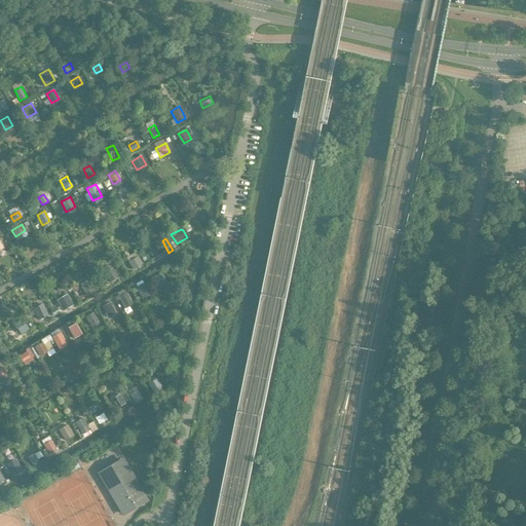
[(154,250),(157,255),(164,251),(161,246),(154,250)]
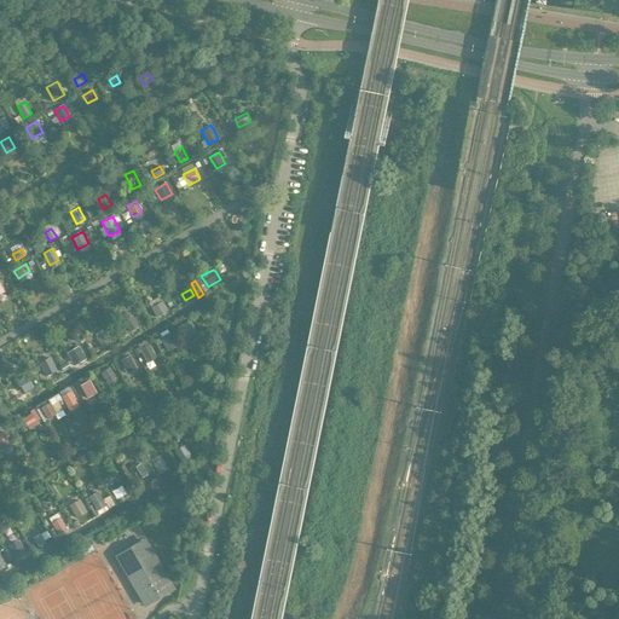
[(168,312),(162,301),(151,308),(156,318),(166,312),(168,312)]
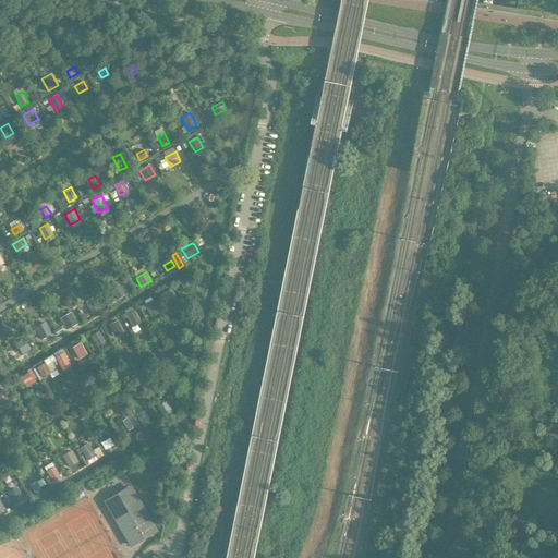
[(182,283),(185,289),(193,284),(190,279),(182,283)]
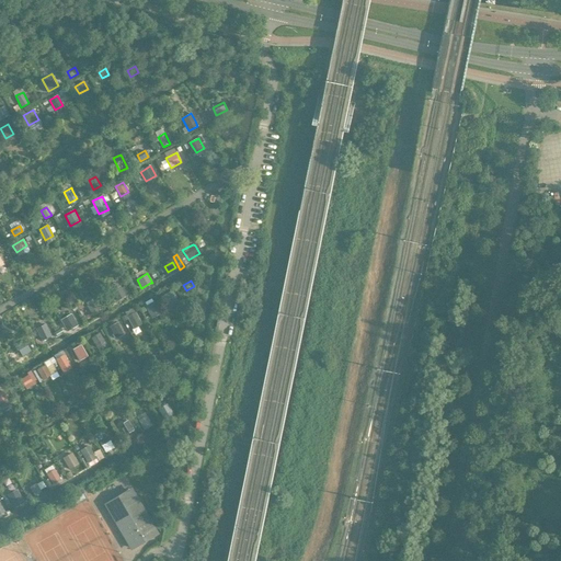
[(111,292),(117,300),(125,296),(119,287),(111,292)]
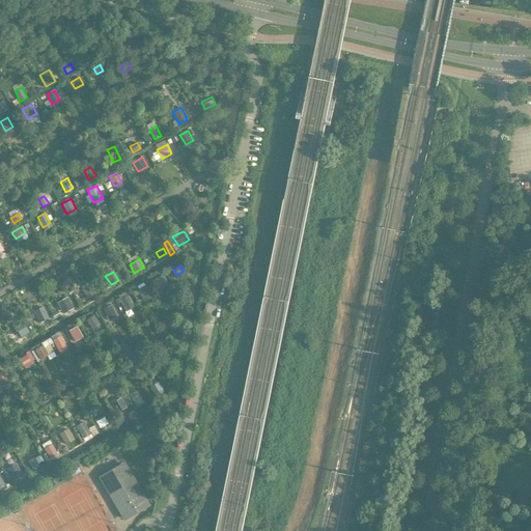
[(152,281),(156,286),(163,282),(160,277),(152,281)]
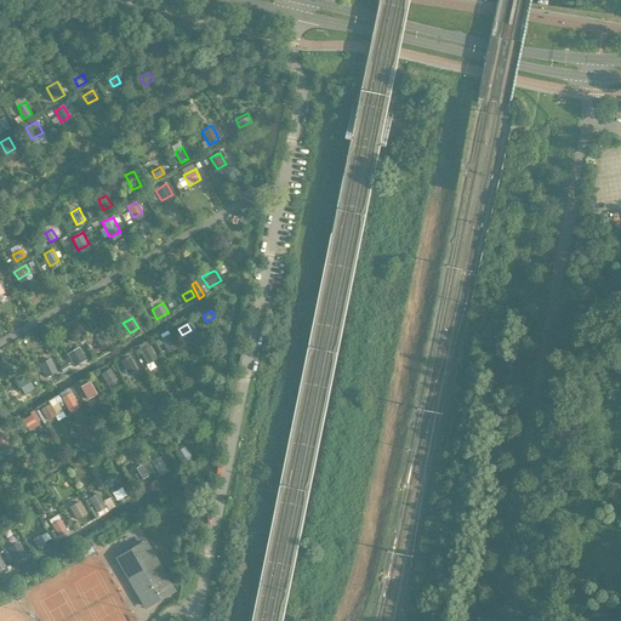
[(96,339),(102,349),(110,346),(104,334),(96,339)]
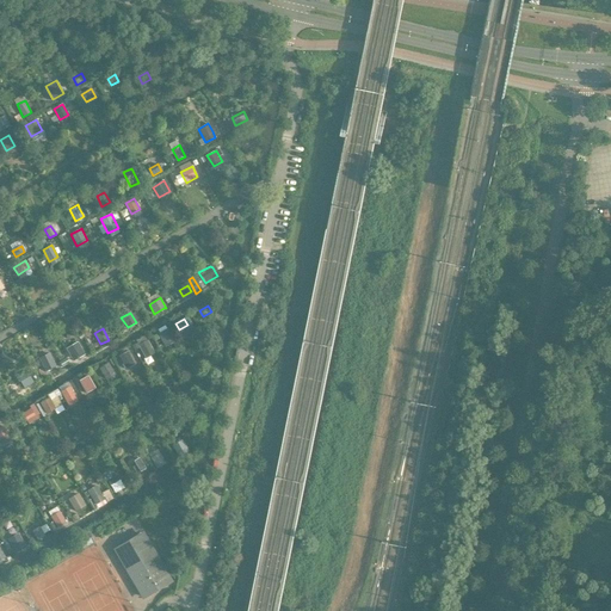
[(174,341),(167,328),(158,334),(166,347),(174,341)]
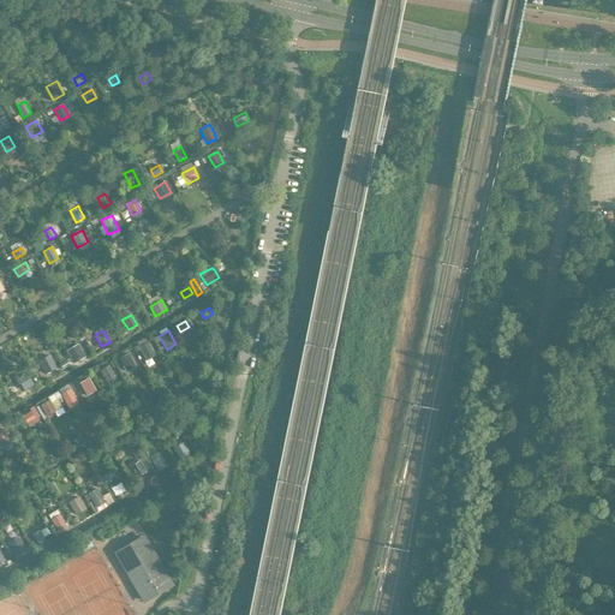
[(155,356),(148,342),(139,347),(147,362),(155,356)]
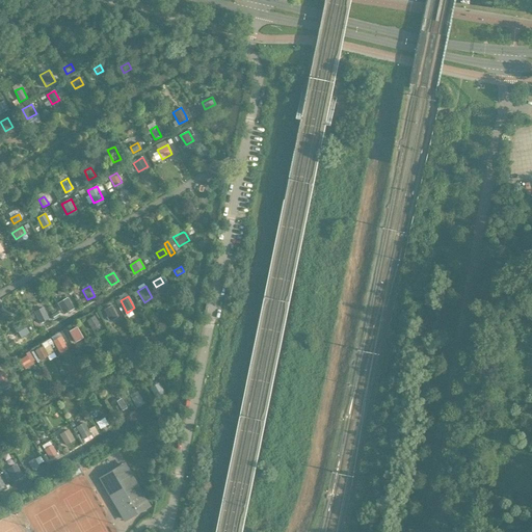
[(61,309),(64,314),(72,310),(69,304),(61,309)]
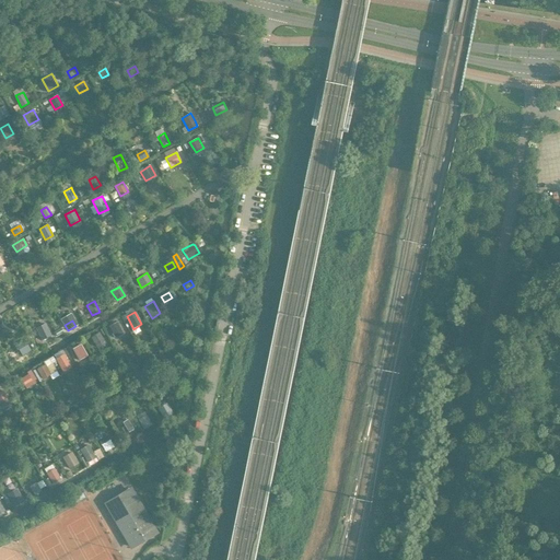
[(51,336),(46,323),(35,328),(42,341),(51,336)]
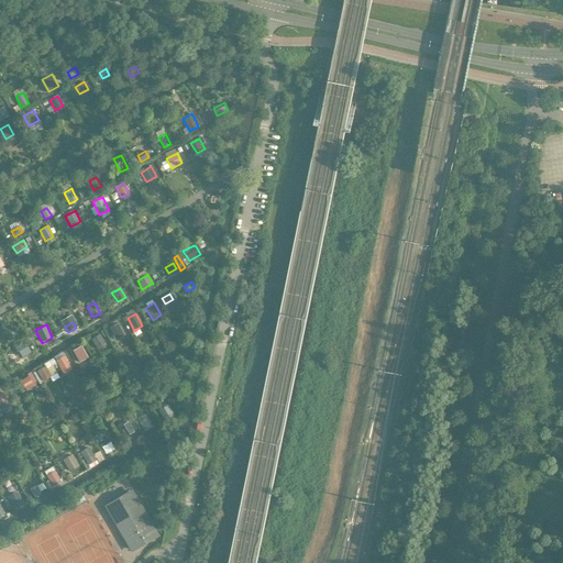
[(124,337),(118,324),(109,329),(117,341),(124,337)]
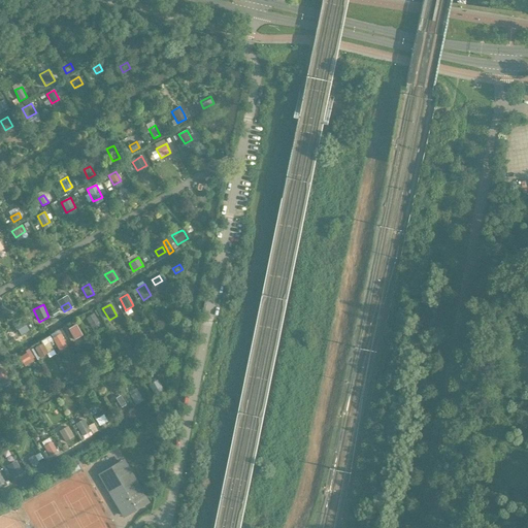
[(99,324),(94,314),(86,318),(92,328),(99,324)]
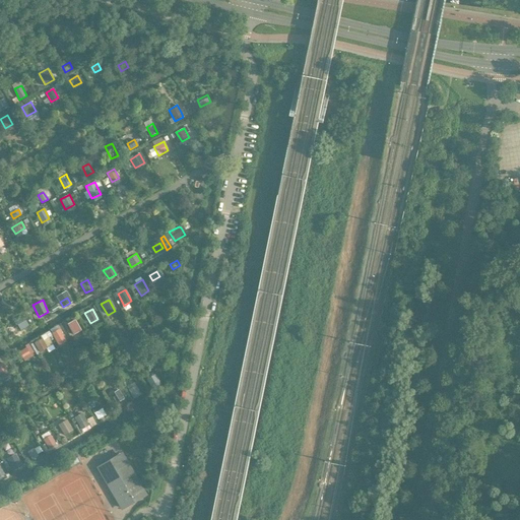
[(30,326),(23,314),(14,320),(21,331),(30,326)]
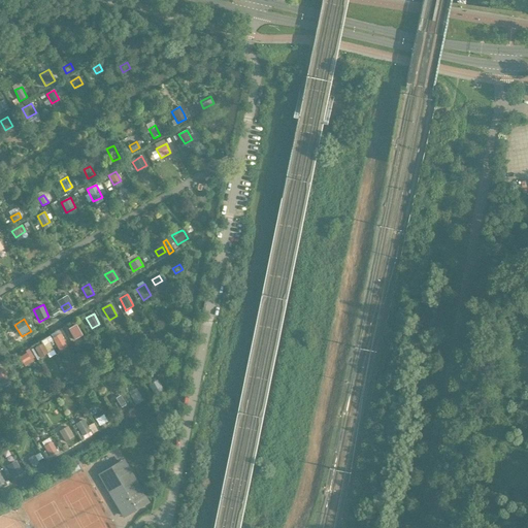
[(83,336),(75,325),(68,328),(72,334),(75,340),(83,336)]
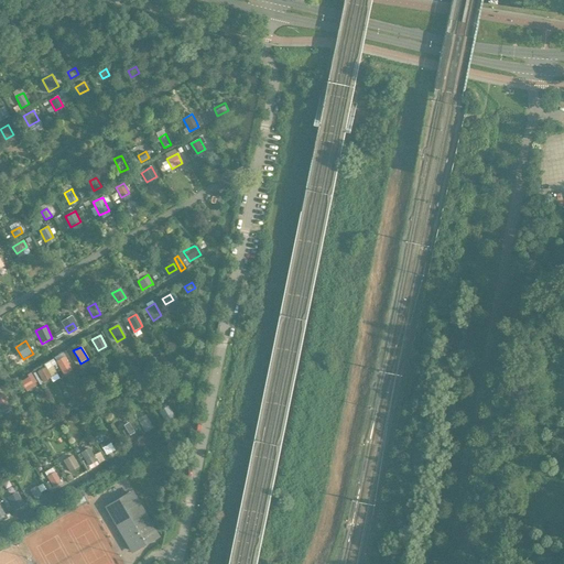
[(72,370),(64,357),(56,361),(64,375),(72,370)]
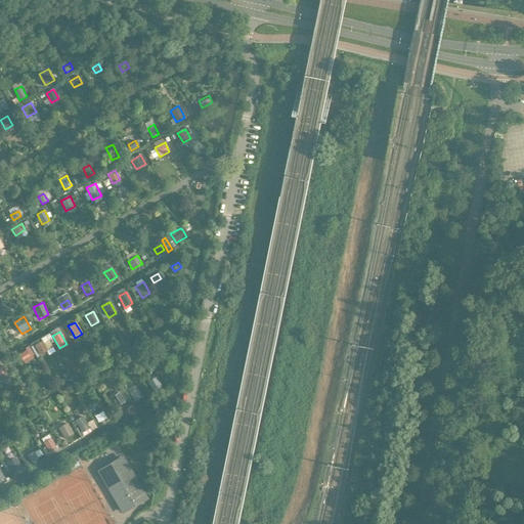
[(48,351),(42,341),(35,346),(40,355),(48,351)]
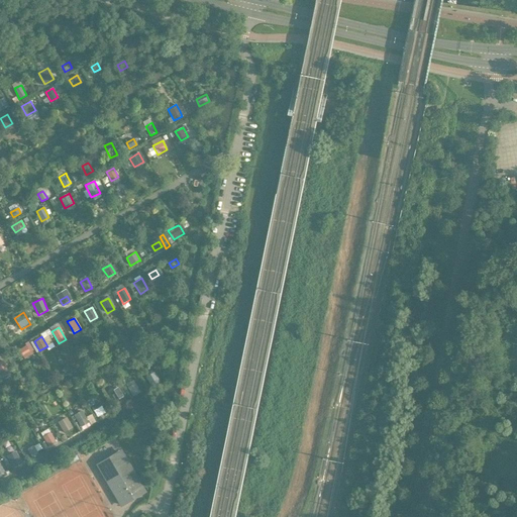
[(33,351),(29,344),(19,349),(24,358),(33,353),(32,352),(33,351)]
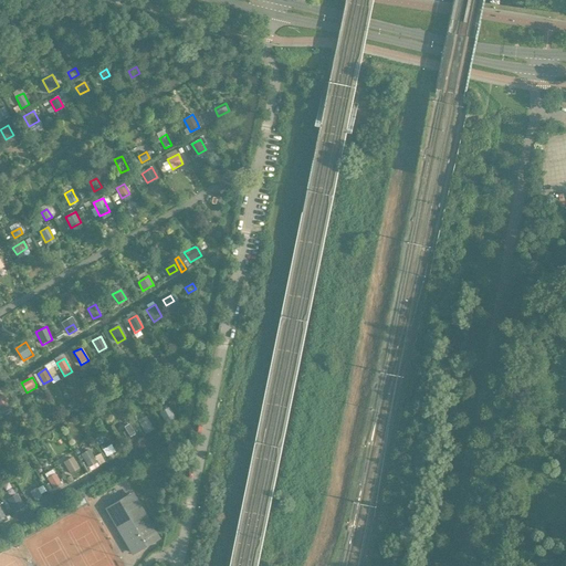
[(169,410),(161,415),(166,422),(174,418),(169,410)]
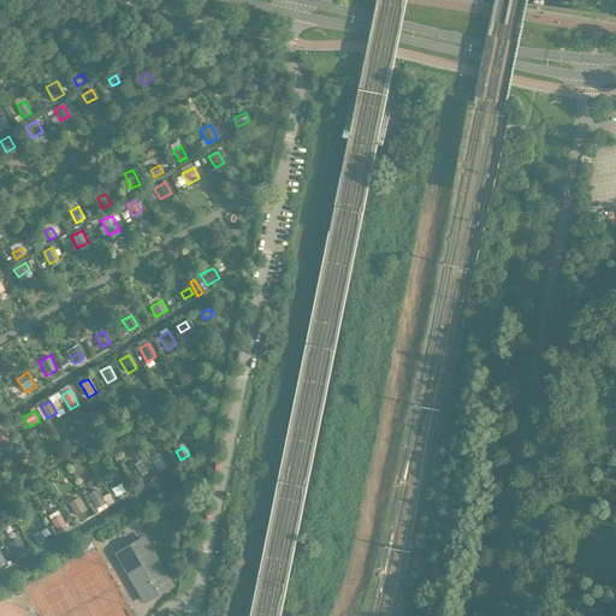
[(160,457),(152,462),(158,473),(166,468),(160,457)]
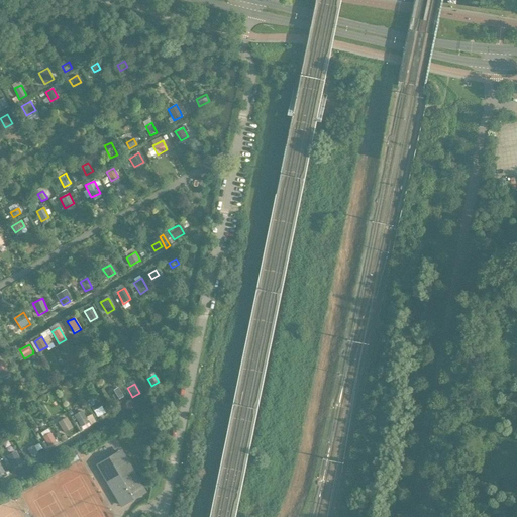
[(115,394),(112,395),(115,401),(122,396),(118,389),(113,392),(115,394)]
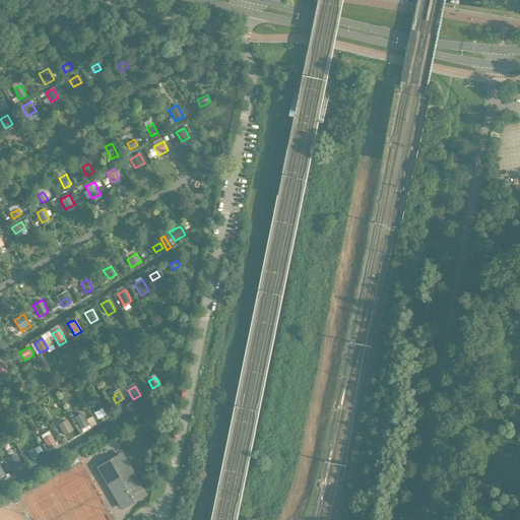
[(102,409),(94,413),(98,418),(105,415),(102,409)]
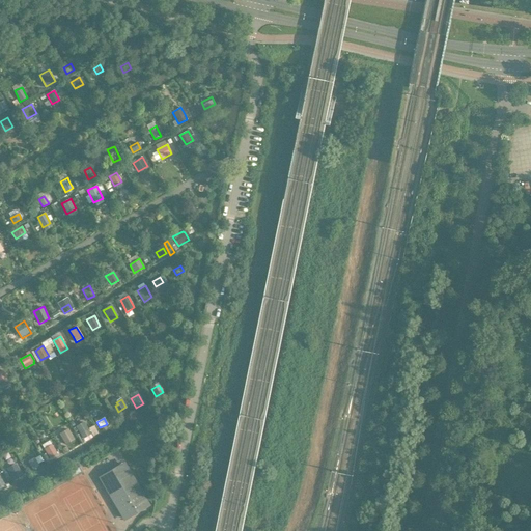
[(90,434),(84,422),(76,426),(83,438),(90,434)]
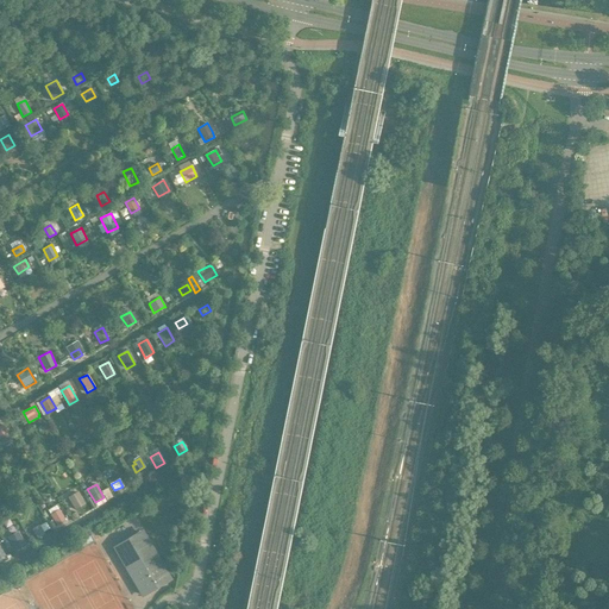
[(75,510),(86,504),(79,491),(68,498),(75,510)]
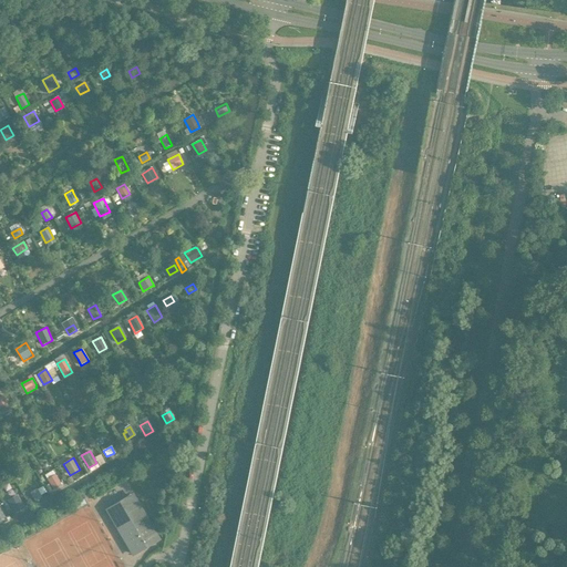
[(55,475),(47,480),(53,490),(61,485),(55,475)]
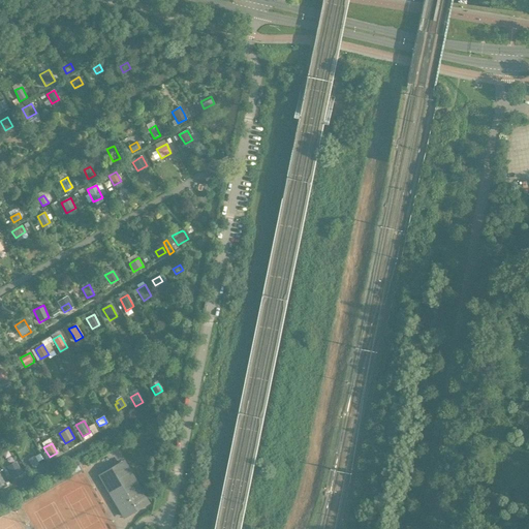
[(34,457),(29,460),(33,467),(38,464),(34,457)]
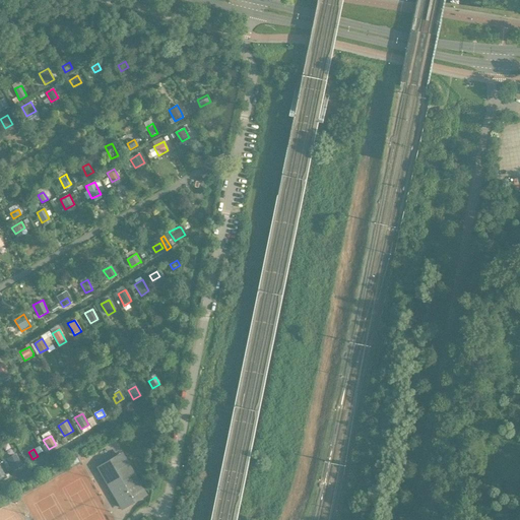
[(110,488),(122,508),(144,495),(121,454),(101,466),(113,485),(110,488)]
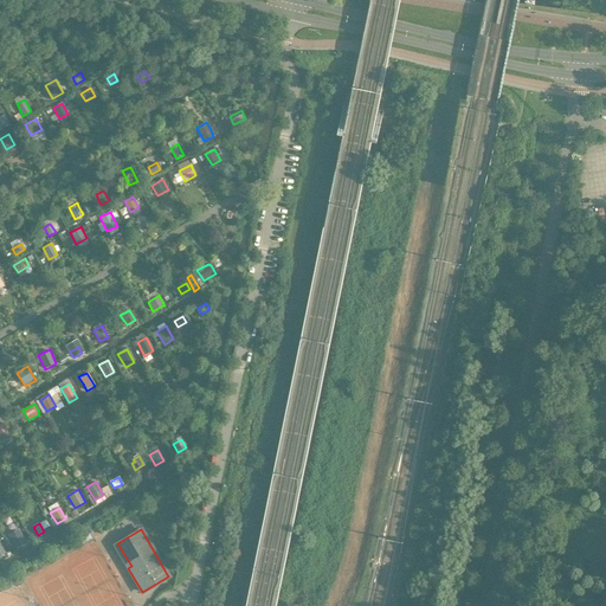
[(18,530),(10,535),(15,547),(25,542),(18,530)]
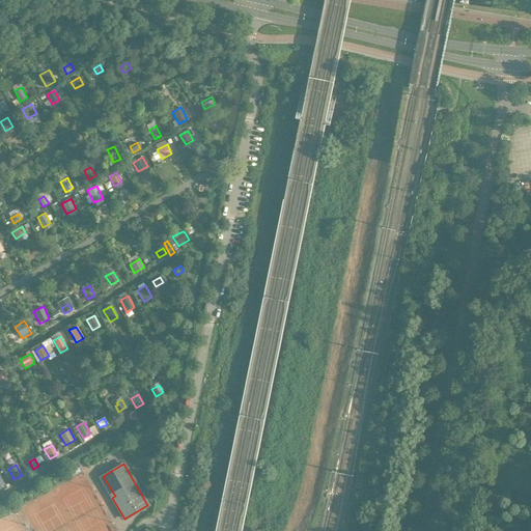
[(20,508),(17,502),(11,504),(15,510),(20,508)]
